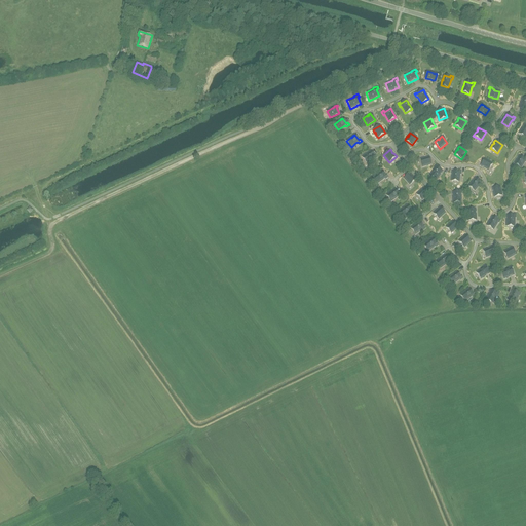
[(366,162),(367,163),(372,159),(372,160),(374,158),(374,159),(375,159),(377,157),(376,155),(375,156),(371,151),(369,152),(369,153),(368,154),(367,153),(363,157),(366,162)]
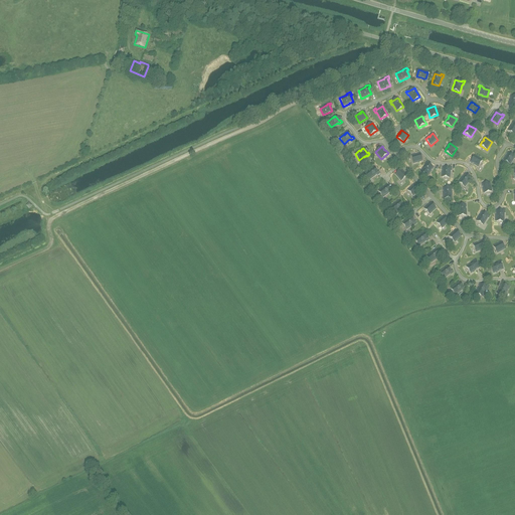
[(514,159),(514,154),(514,156),(509,152),(507,154),(508,154),(507,156),(506,156),(504,160),(511,164),(514,159)]
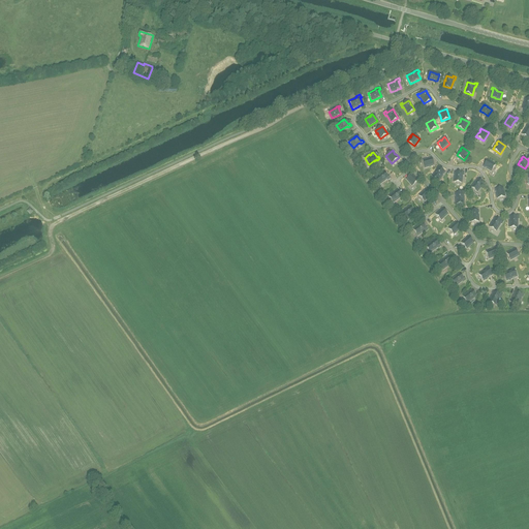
[(423,159),(425,168),(434,165),(431,157),(429,157),(429,158),(427,159),(427,158),(423,159)]
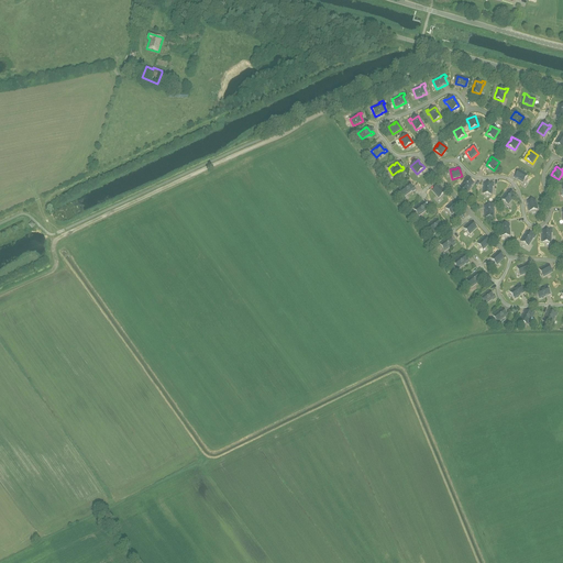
[(522,183),(528,175),(519,169),(514,177),(516,179),(516,178),(518,179),(522,183)]
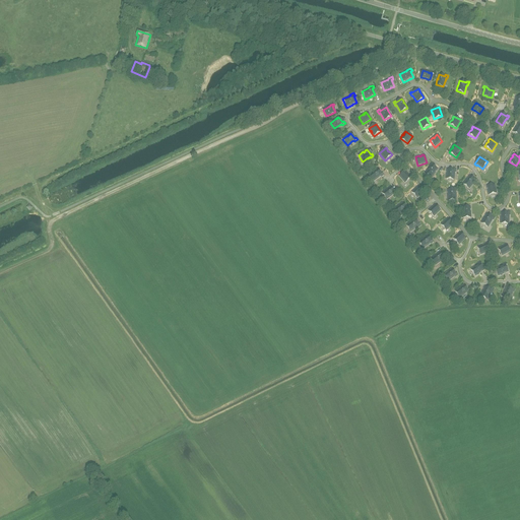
[(436,173),(435,173),(436,172),(437,172),(438,169),(432,166),(433,164),(431,163),(429,166),(430,167),(425,174),(432,179),(436,173)]
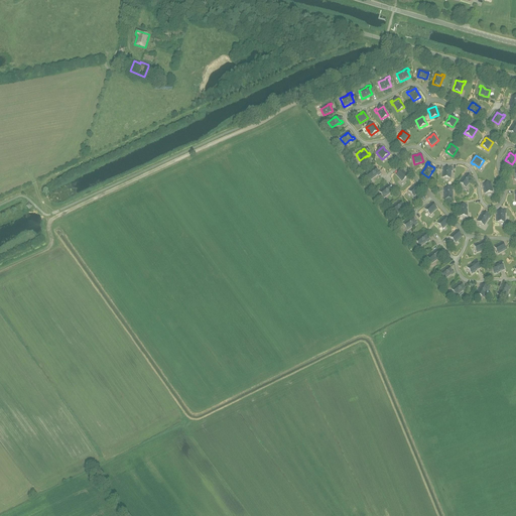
[(450,178),(452,171),(453,171),(453,167),(450,166),(450,168),(443,167),(442,170),(443,170),(443,172),(442,172),(442,177),(450,178)]
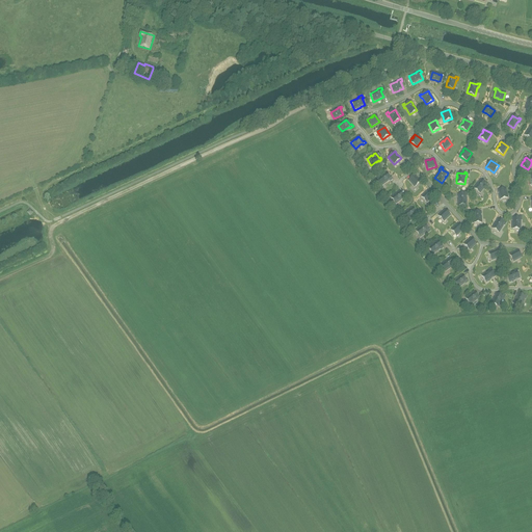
[(377,179),(382,185),(387,181),(388,182),(389,180),(390,181),(393,179),(392,177),(390,178),(386,173),(384,174),(384,175),(382,176),(377,179)]
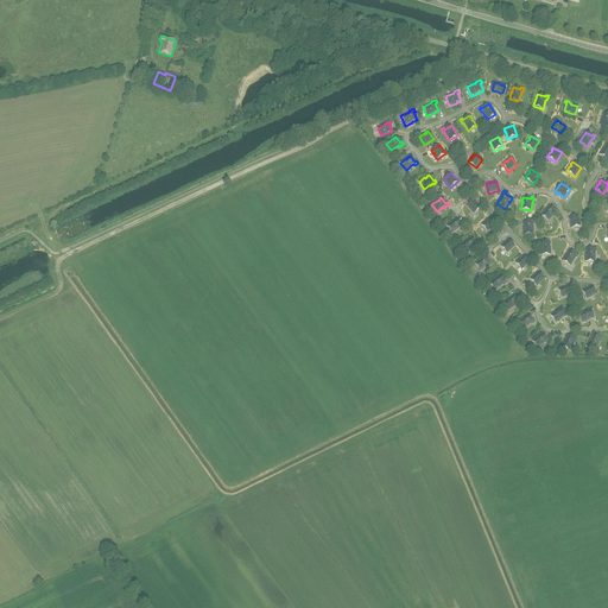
[(477,203),(476,202),(476,201),(474,200),(467,206),(474,214),(481,208),(477,203)]
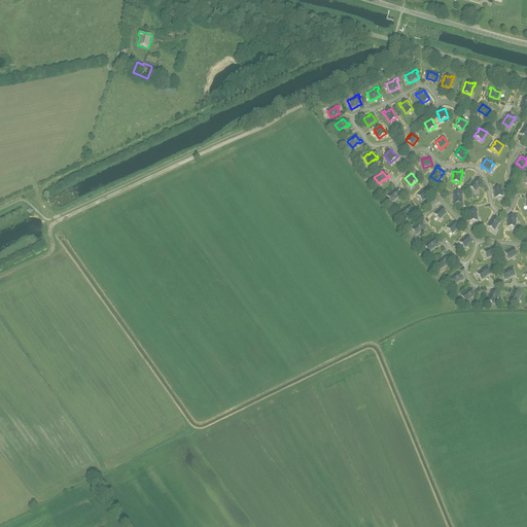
[(476,191),(481,185),(482,185),(485,182),(483,181),(482,182),(476,177),(475,180),(473,181),(469,186),(476,191)]
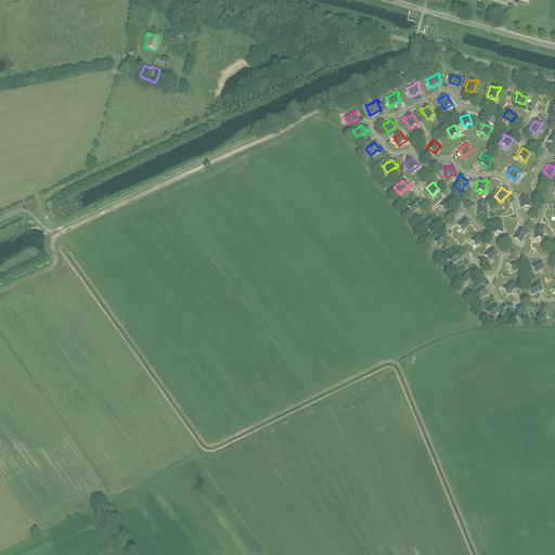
[(449,207),(450,206),(451,207),(453,205),(447,197),(439,205),(446,211),(449,208),(449,207)]
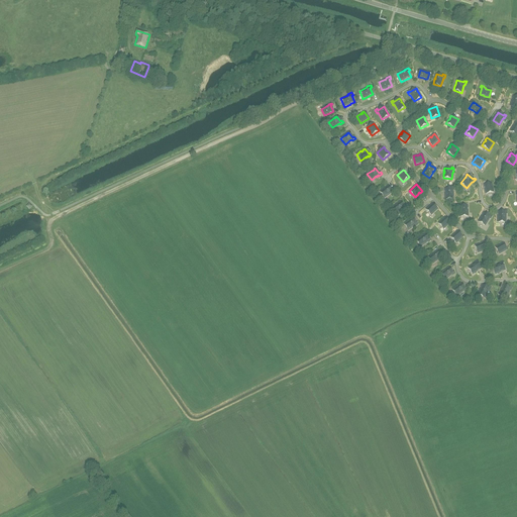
[(485,188),(485,190),(486,194),(494,193),(492,184),(484,185),(484,188),(485,188)]
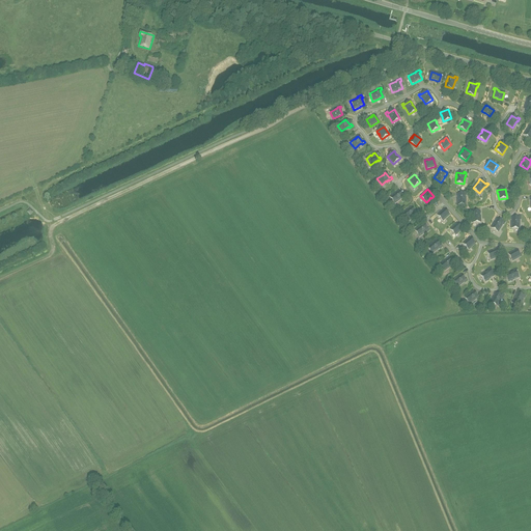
[(402,196),(398,191),(397,192),(395,194),(395,193),(390,197),(395,203),(399,199),(400,199),(402,198),(402,199),(406,197),(404,195),(402,196)]
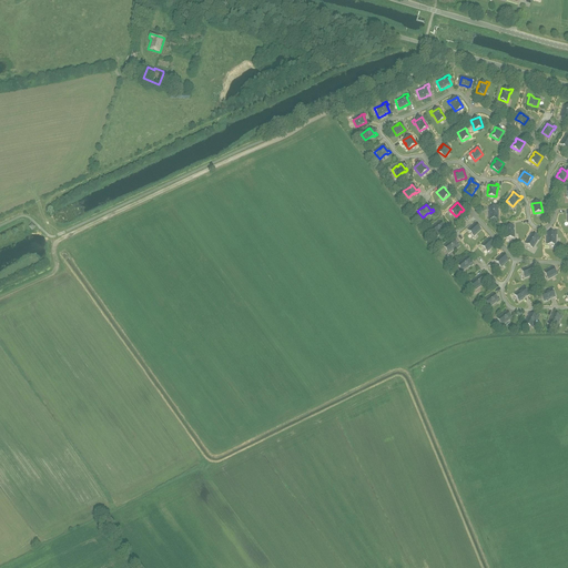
[(496,206),(488,208),(488,211),(489,211),(489,212),(488,212),(489,219),(498,219),(498,210),(499,210),(498,205),(496,205),(496,206)]
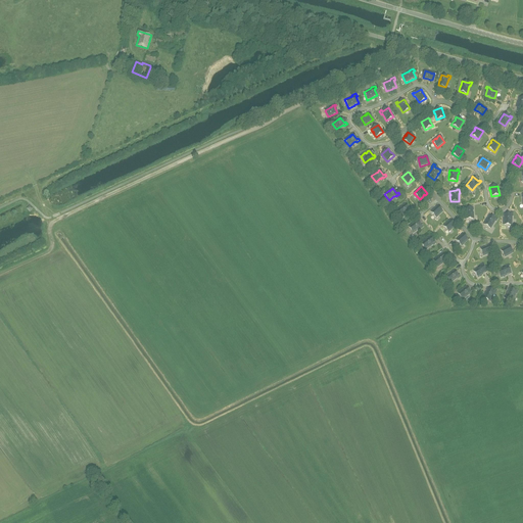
[(396,210),(401,217),(406,212),(407,212),(408,211),(409,212),(412,210),(411,208),(409,209),(405,204),(402,205),(403,205),(401,207),(401,206),(396,210)]
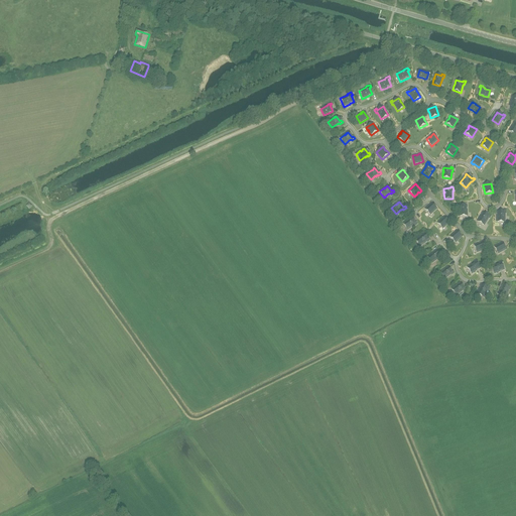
[(430,215),(436,209),(431,203),(430,205),(428,206),(425,209),(430,215)]
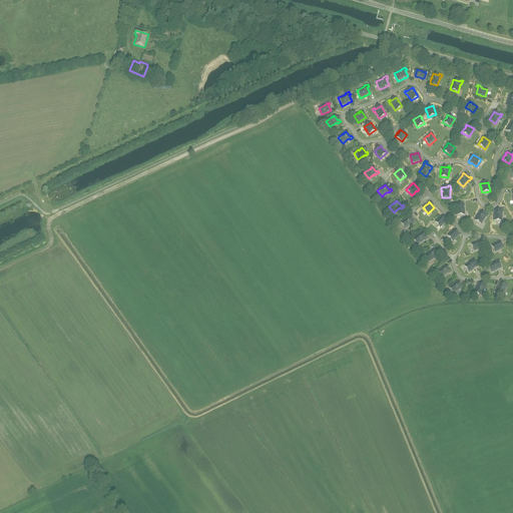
[(481,223),(486,214),(480,211),(479,213),(478,214),(475,219),(481,223)]
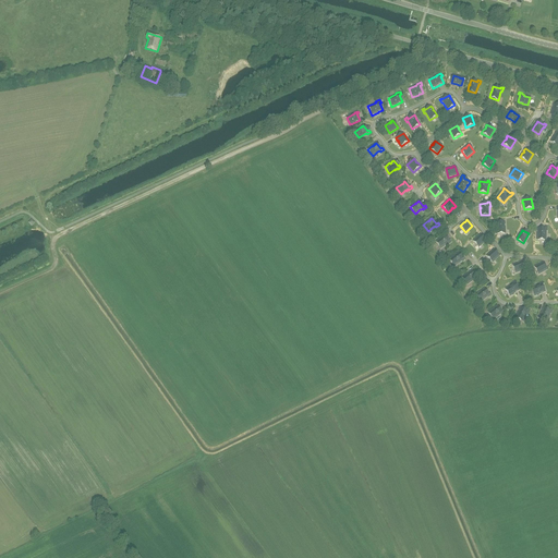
[(478,247),(485,241),(480,234),(478,237),(477,238),(476,238),(473,241),(478,247)]
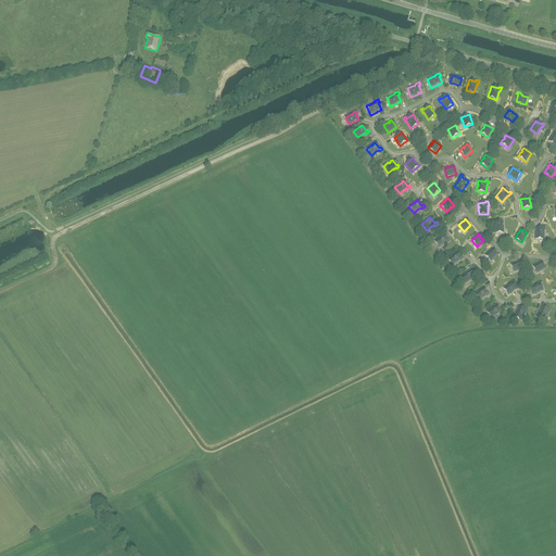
[(434,241),(440,248),(444,243),(446,242),(447,243),(451,241),(449,239),(447,240),(443,235),(441,236),(442,236),(440,238),(440,237),(434,241)]
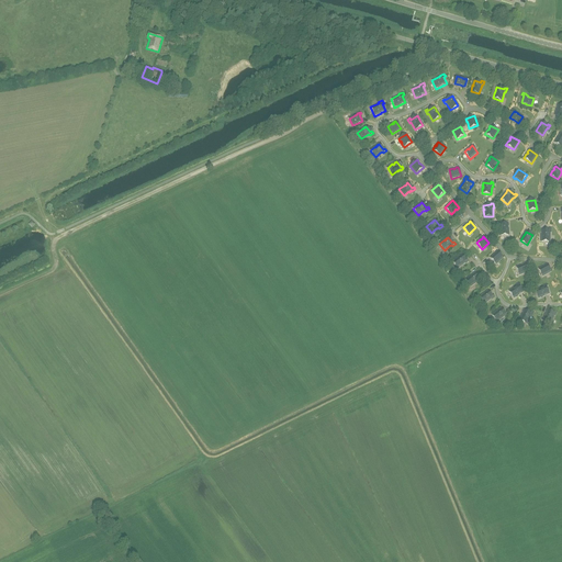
[(495,263),(503,257),(497,251),(495,253),(496,254),(494,255),(491,258),(495,263)]
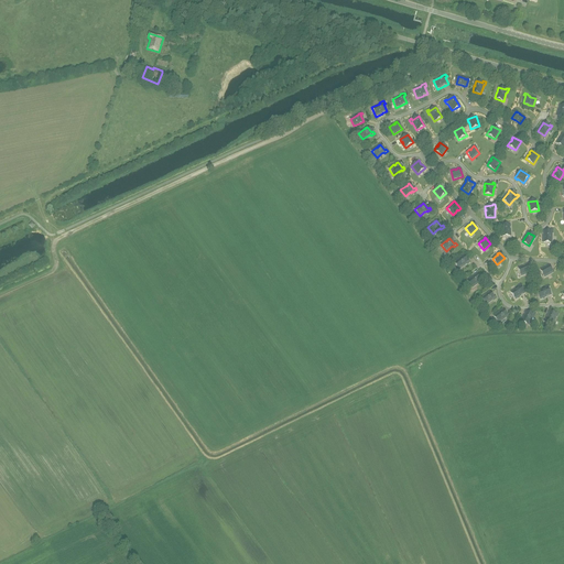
[(454,262),(459,269),(464,266),(465,266),(467,263),(467,264),(470,262),(469,260),(467,261),(463,256),(462,258),(459,259),(454,262)]
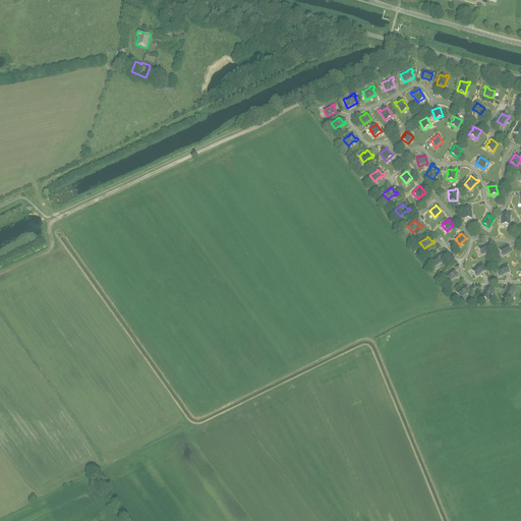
[(482,245),(478,247),(481,254),(489,250),(486,244),(484,245),(482,246),(482,245)]
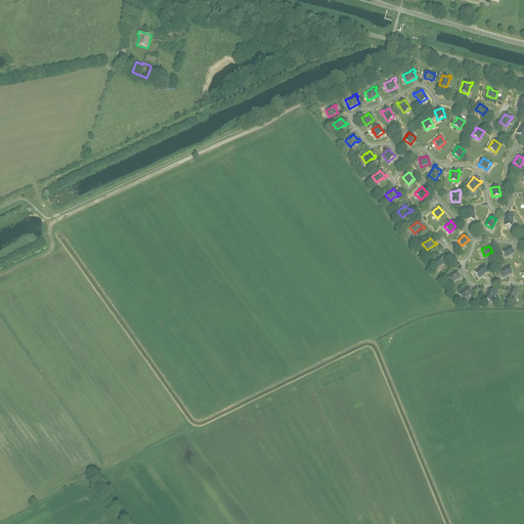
[(506,249),(501,251),(506,257),(513,253),(510,247),(508,248),(506,249)]
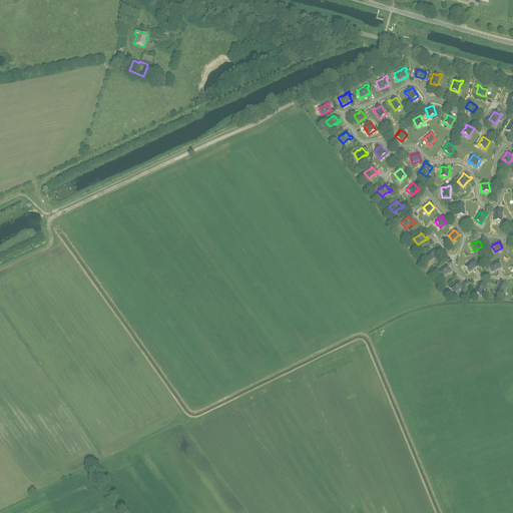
[(426,255),(430,261),(435,258),(437,257),(437,258),(440,254),(439,253),(437,254),(434,249),(432,250),(430,251),(426,255)]
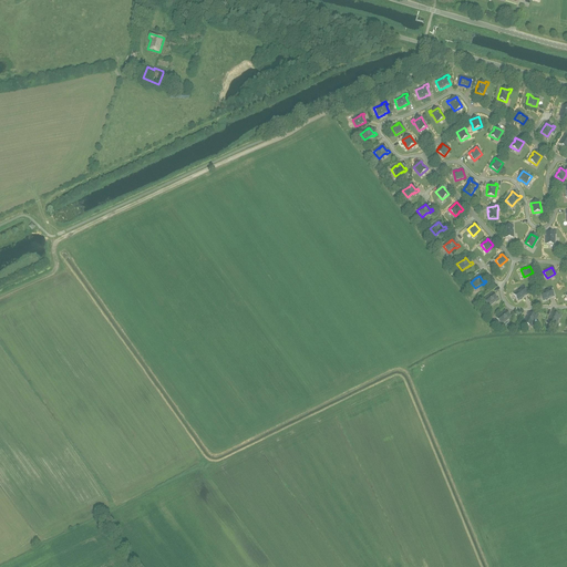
[(519,290),(514,294),(518,300),(524,297),(524,296),(525,295),(525,296),(527,294),(523,288),(525,287),(524,285),(521,287),(521,288),(518,289),(519,290)]
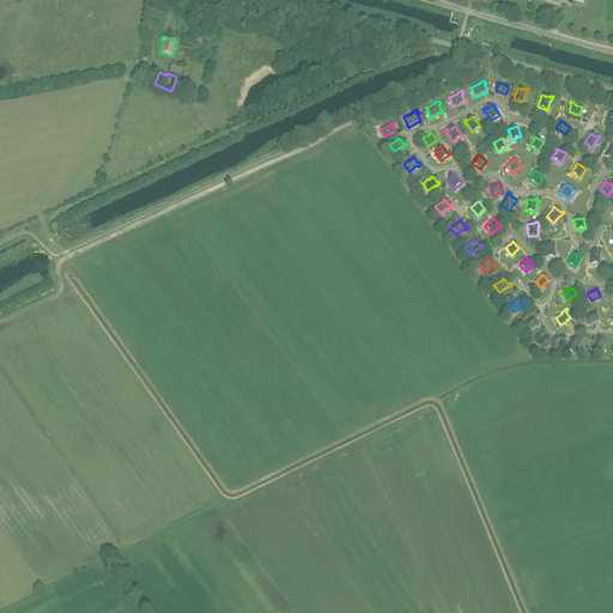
[(590,314),(584,316),(588,325),(594,322),(594,321),(596,321),(599,320),(595,313),(598,311),(596,310),(593,311),(593,313),(590,314)]
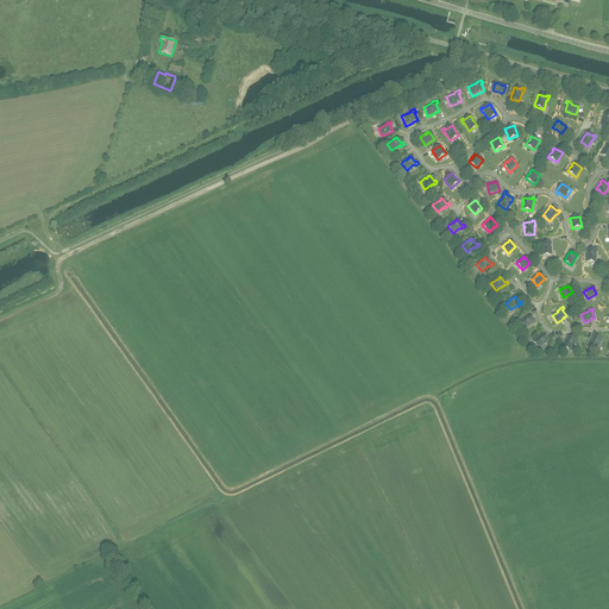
[(519,322),(525,328),(529,325),(531,325),(533,324),(533,325),(537,322),(535,320),(533,321),(528,315),(527,316),(525,318),(519,322)]
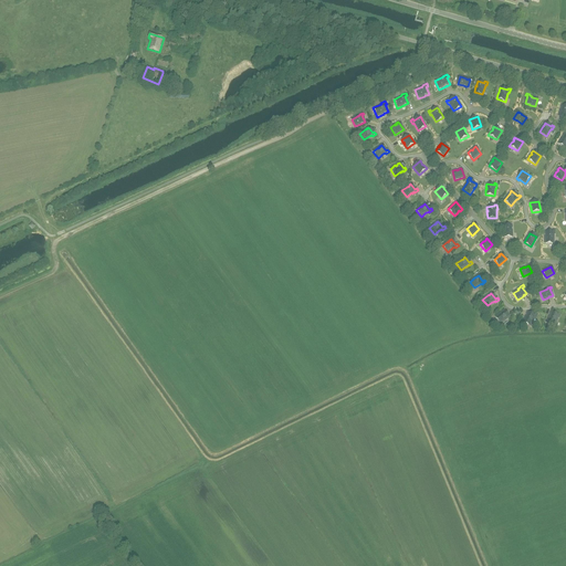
[(495,317),(501,324),(505,320),(506,320),(509,318),(509,320),(512,317),(511,315),(509,316),(504,311),(502,312),(503,312),(501,314),(501,313),(495,317)]
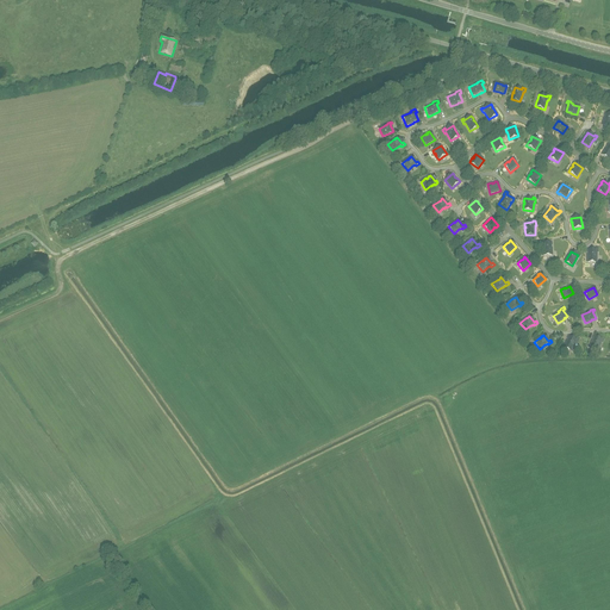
[(564,348),(572,352),(574,344),(576,344),(577,342),(577,343),(579,340),(577,338),(576,340),(568,336),(567,340),(568,340),(567,341),(564,348)]
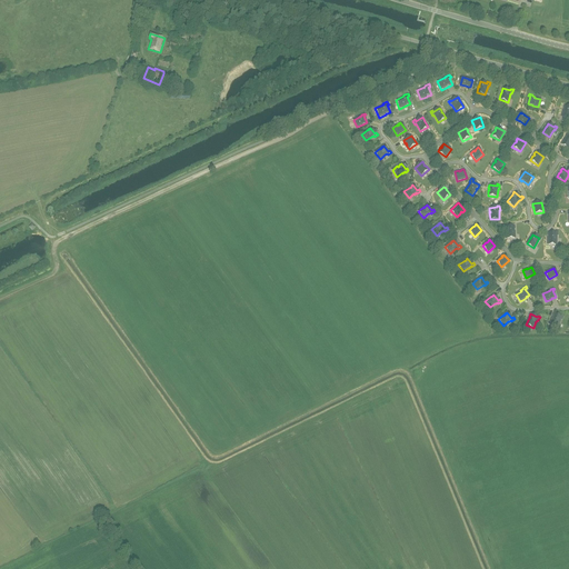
[(549,325),(557,328),(559,321),(560,321),(561,319),(562,320),(563,317),(561,316),(561,317),(555,313),(553,317),(552,318),(549,325)]
